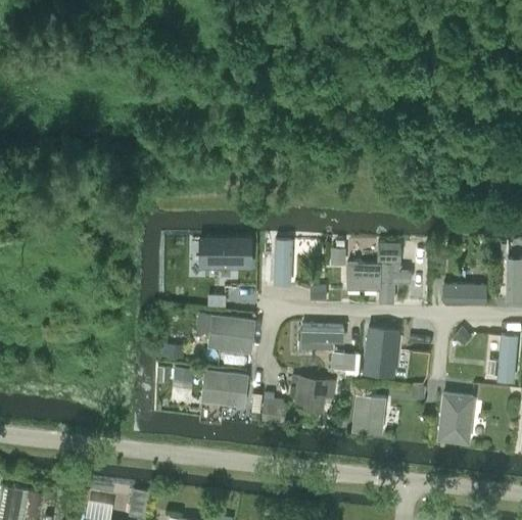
[(276,240),(274,285),(290,286),(291,241),(276,240)]
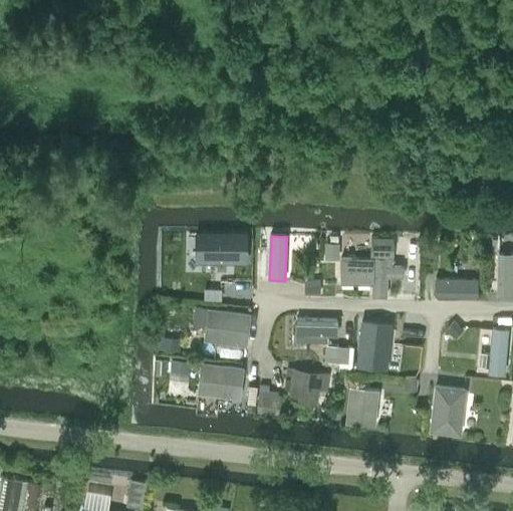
[(247,237),(199,237),(199,264),(247,264),(247,237)]
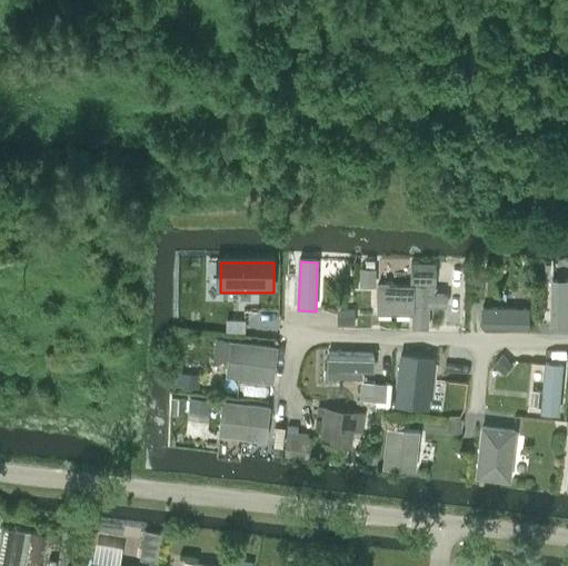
[(378,288),(377,316),(414,317),(412,330),(428,330),(429,308),(447,308),(448,299),(429,298),(430,271),(419,271),(420,266),(411,266),(411,271),(411,289),(378,288)]
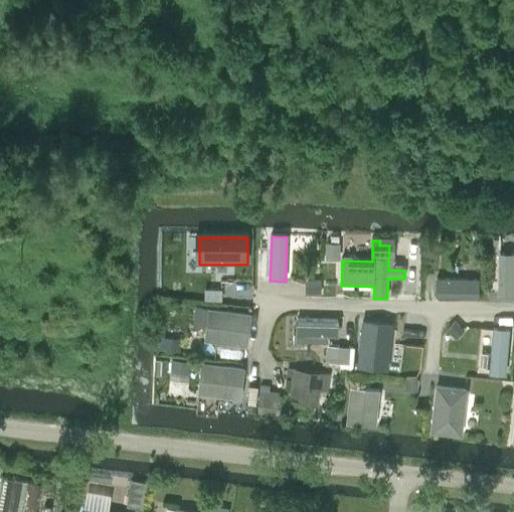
[(339,245),(331,245),(327,245),(327,258),(331,262),(336,262),(339,258),(339,245)]
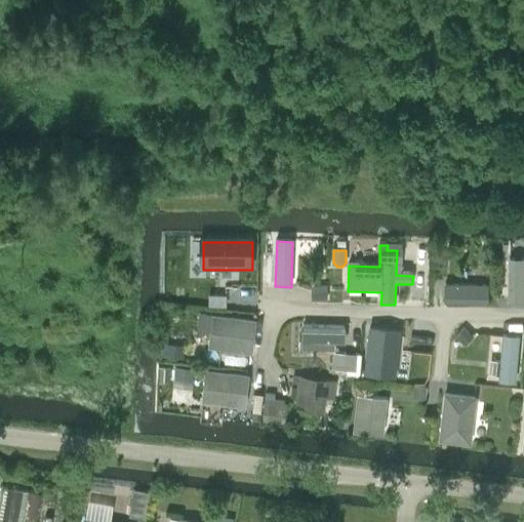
[(434,268),(449,268),(449,254),(435,254),(434,268)]
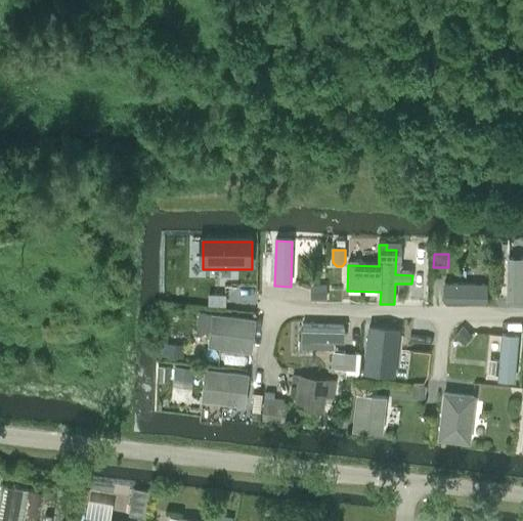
[(522,260),(509,260),(508,302),(522,302),(522,260)]
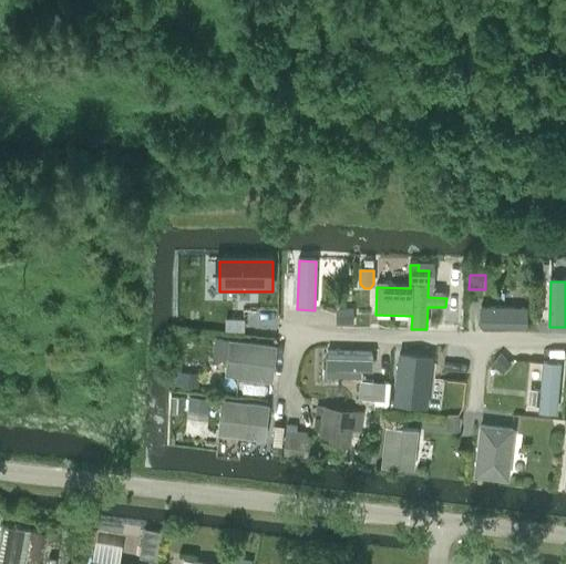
[(481,309),(481,327),(525,328),(526,310),(481,309)]
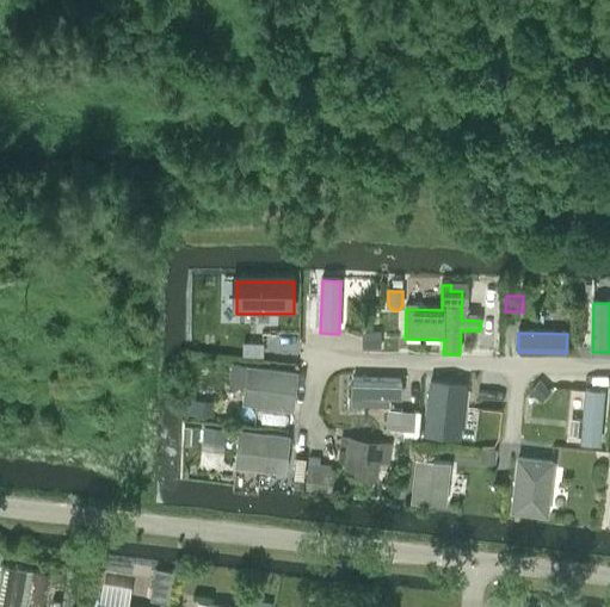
[(380,336),(368,336),(368,351),(380,351),(380,336)]
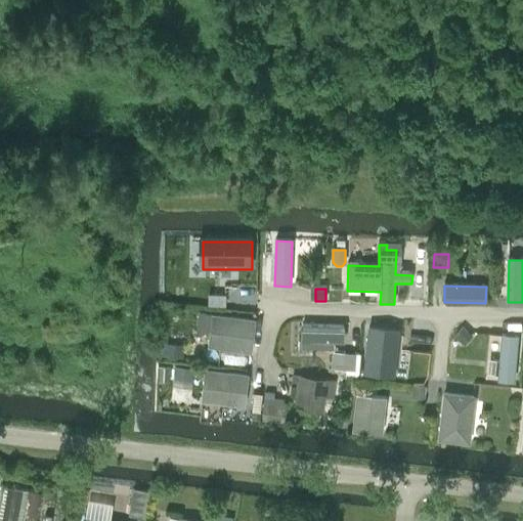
[(199,315),(197,336),(211,337),(210,347),(251,352),(254,321),(213,317),(199,315)]
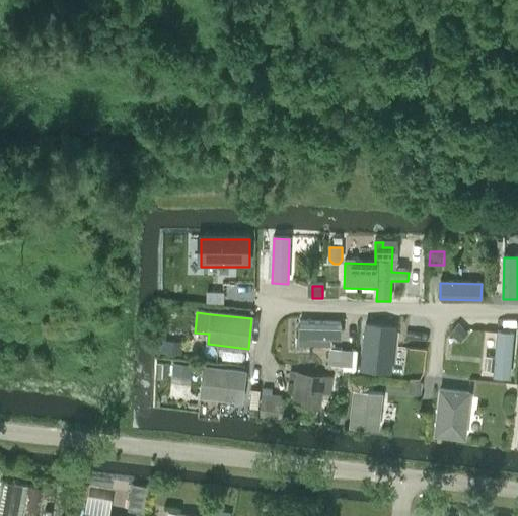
[(299,339),(299,346),(331,347),(331,340),(340,340),(341,324),(299,323),(299,339)]
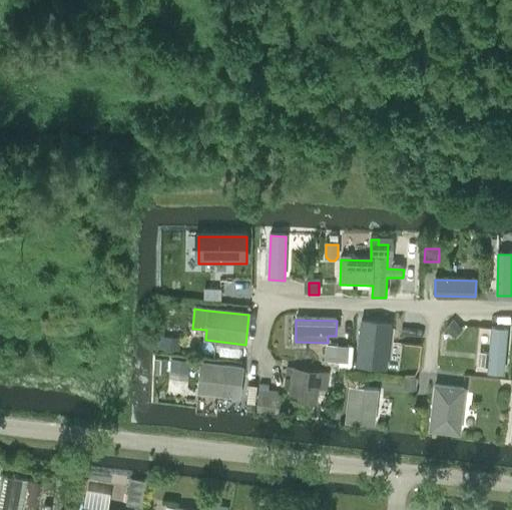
[(453,322),(445,331),(455,340),(464,330),(453,322)]
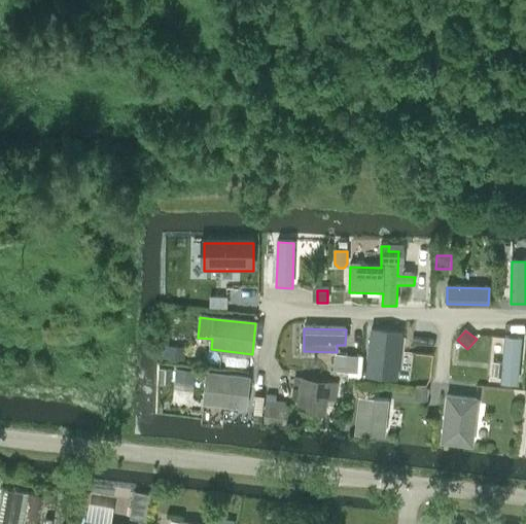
[(492,364),(491,378),(501,379),(501,384),(517,385),(521,340),(505,339),(503,363),(497,362),(496,364),(492,364)]
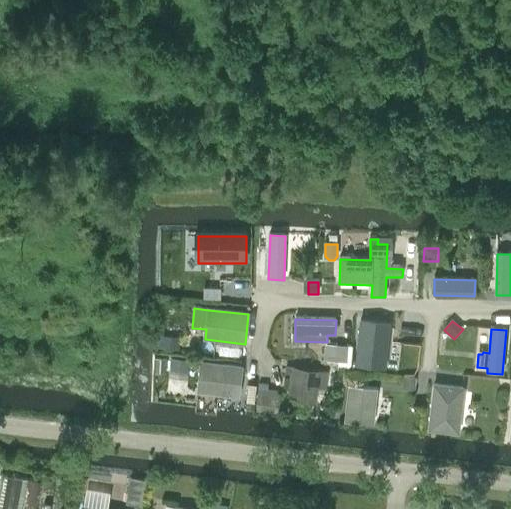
[(174,352),(176,339),(163,338),(162,351),(174,352)]
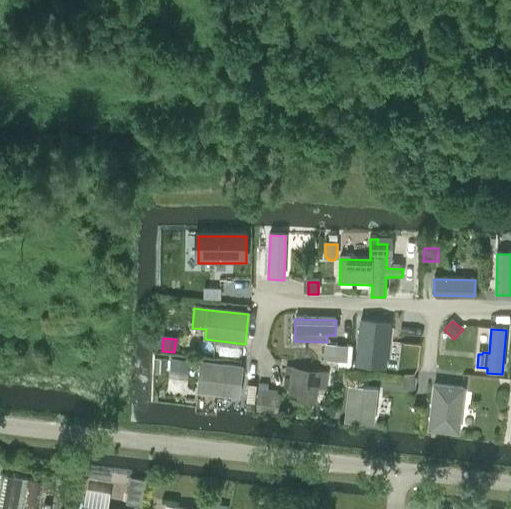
[(324,360),(335,361),(336,346),(325,345),(324,360)]
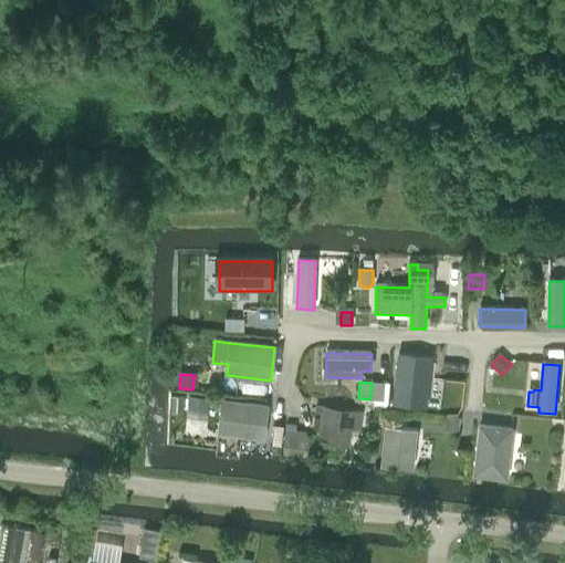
[(372,383),(370,399),(384,400),(385,384),(372,383)]
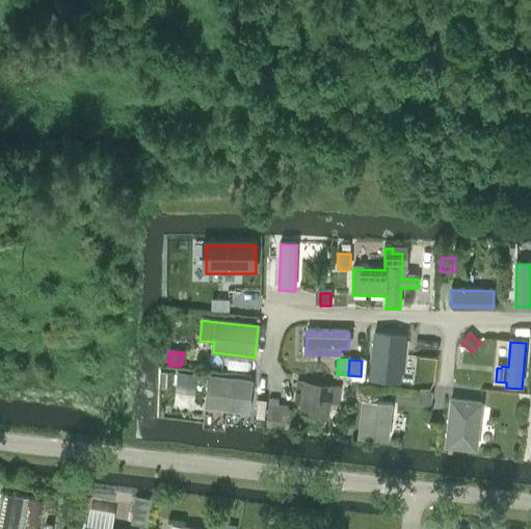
[(173,374),(160,374),(160,389),(171,389),(173,374)]
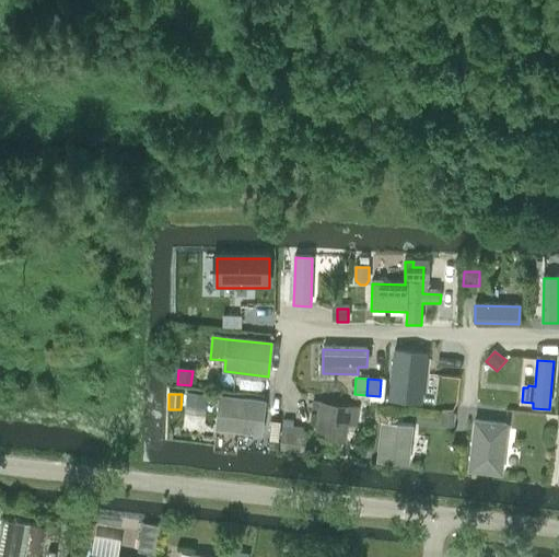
[(206,412),(208,396),(187,394),(185,408),(206,412)]
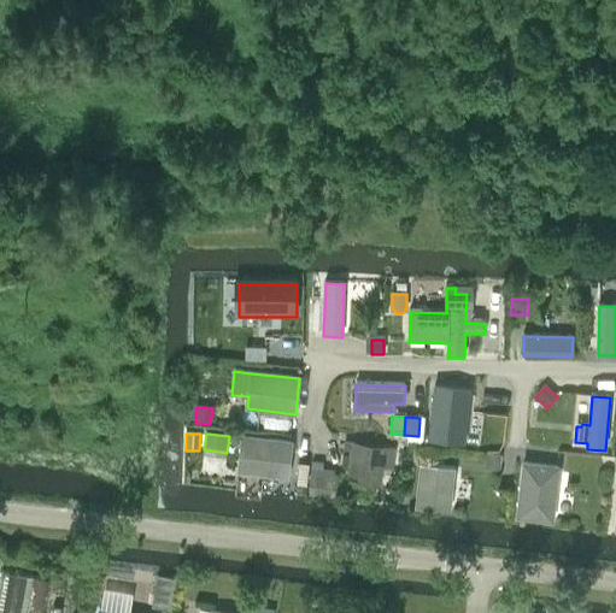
[(239,473),(287,479),(291,443),(242,438),(239,473)]
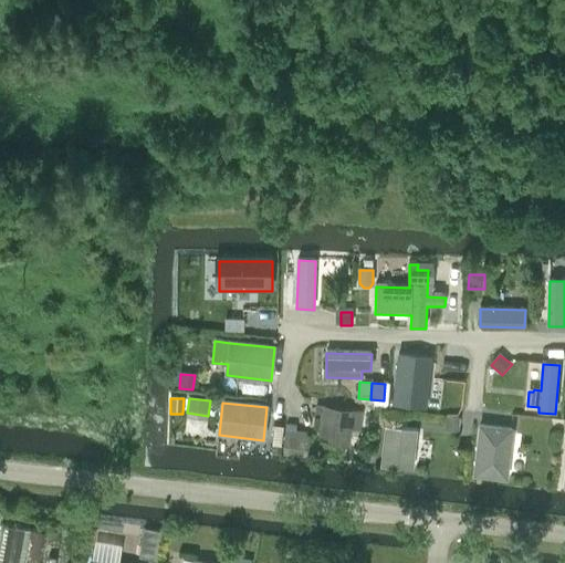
[(352,431),(358,433),(362,415),(325,409),(323,427),(330,428),(328,437),(351,440),(352,431)]
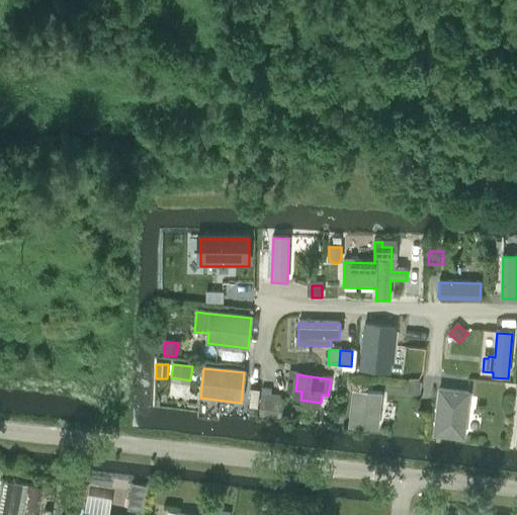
[(409,381),(407,396),(420,397),(422,383),(409,381)]
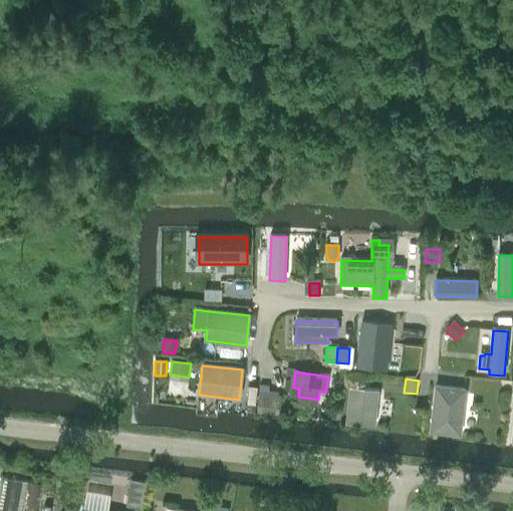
[(277,416),(279,404),(267,402),(268,388),(259,387),(256,414),(277,416)]
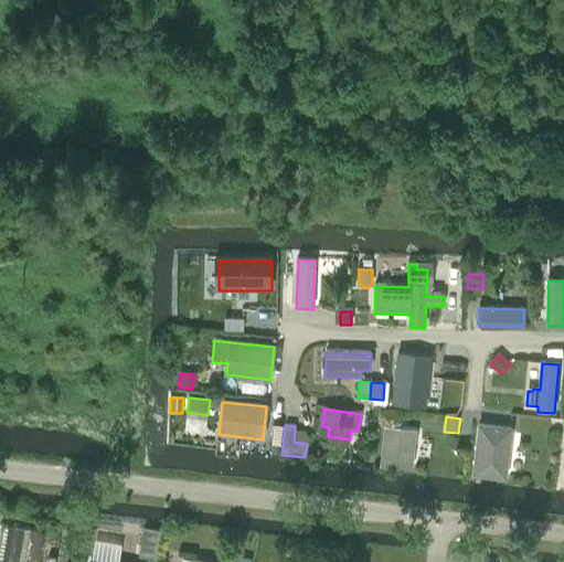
[(474,475),(506,479),(511,431),(479,426),(474,475)]
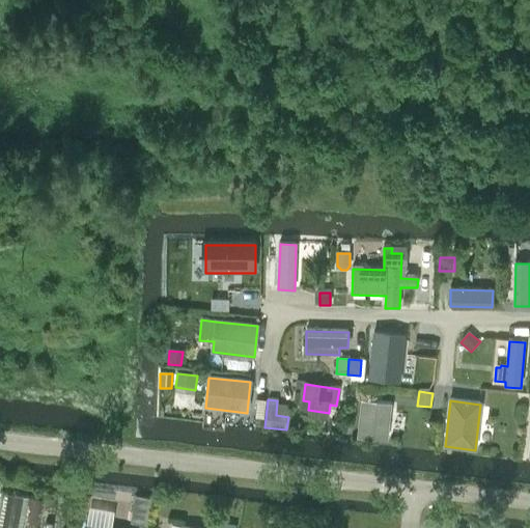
[(358,437),(387,440),(391,405),(362,401),(358,437)]
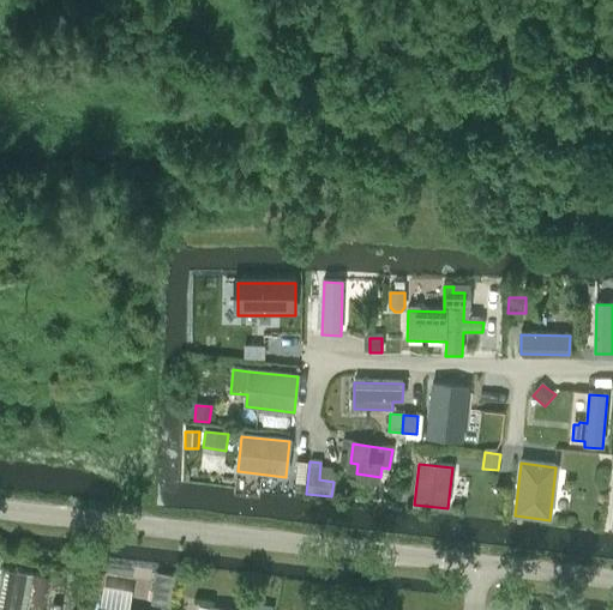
[(28,609),(29,605),(41,608),(47,578),(2,569),(0,583),(0,609),(28,609)]
